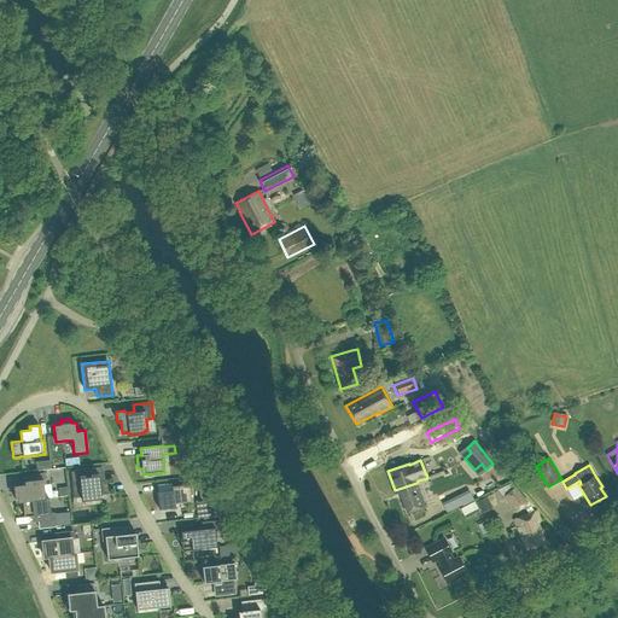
[(99,495),(109,494),(106,479),(103,479),(103,476),(89,477),(88,470),(70,472),(74,497),(83,496),(85,502),(99,501),(99,495)]
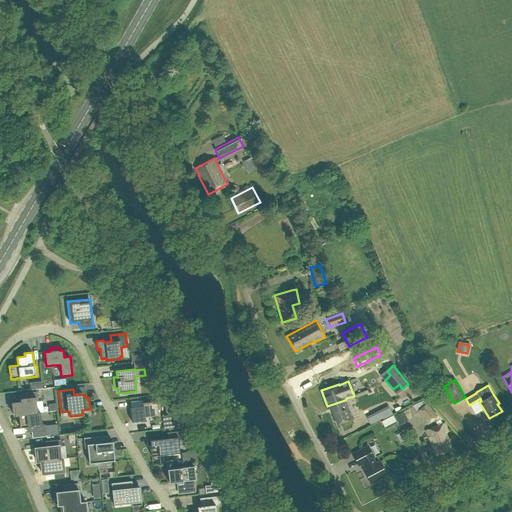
[(19,415),(37,413),(36,402),(38,402),(37,392),(21,393),(22,401),(13,402),(14,416),(19,416),(19,415)]
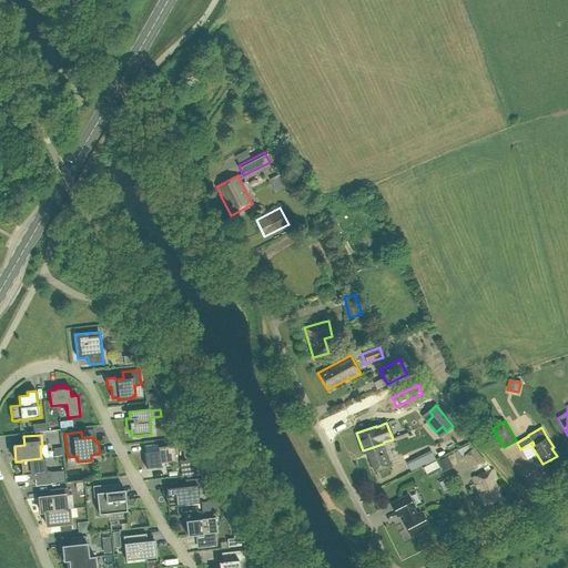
[(366,449),(367,453),(375,472),(391,466),(383,444),(366,449)]
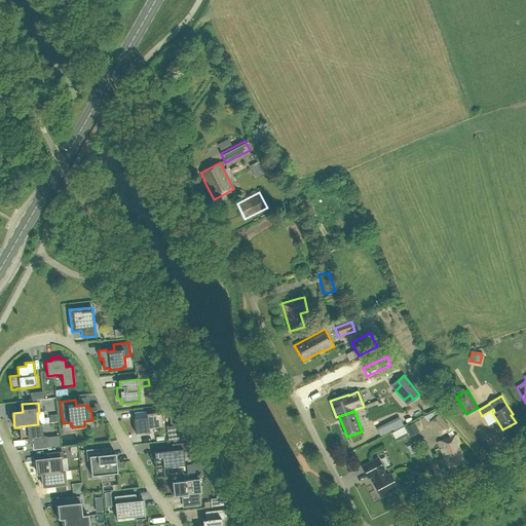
[(146,414),(147,417),(134,419),(136,434),(149,433),(149,428),(163,427),(161,412),(146,414)]
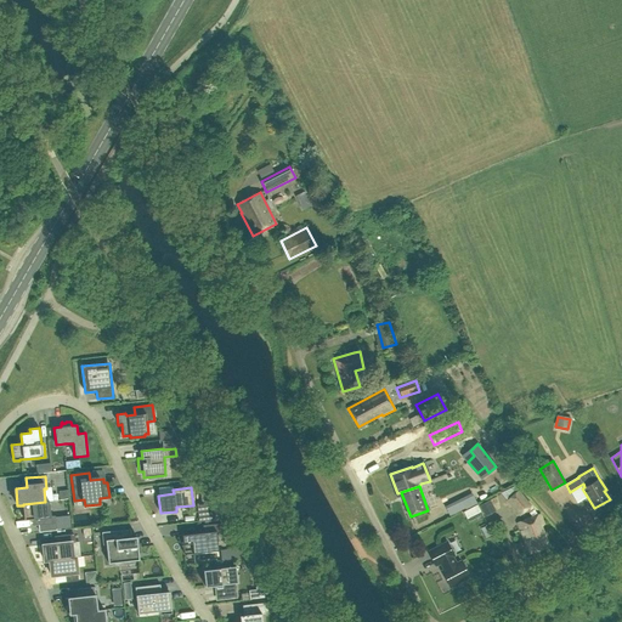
[(505,501),(519,516),(532,505),(519,490),(505,501)]
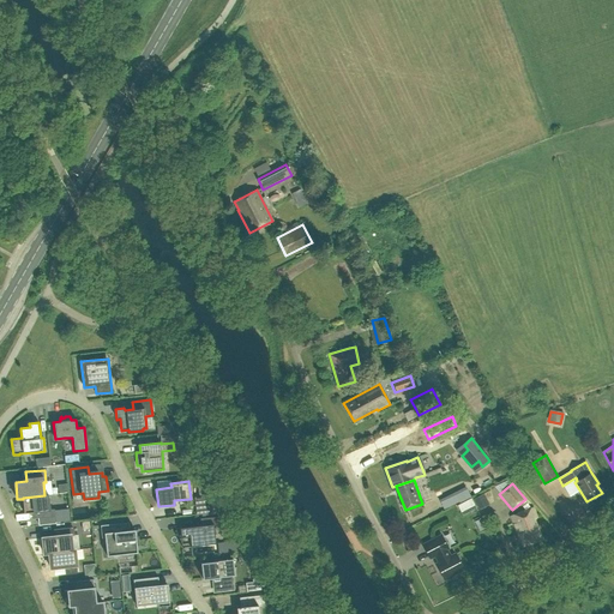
[(461,503),(471,498),(465,488),(457,493),(456,492),(440,499),(445,509),(461,501),(461,503)]
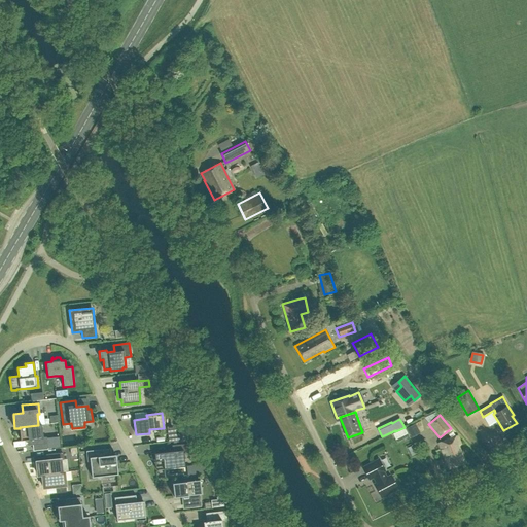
[(20,427),(20,428),(21,441),(30,440),(30,446),(47,444),(46,437),(43,437),(41,424),(38,425),(20,427)]
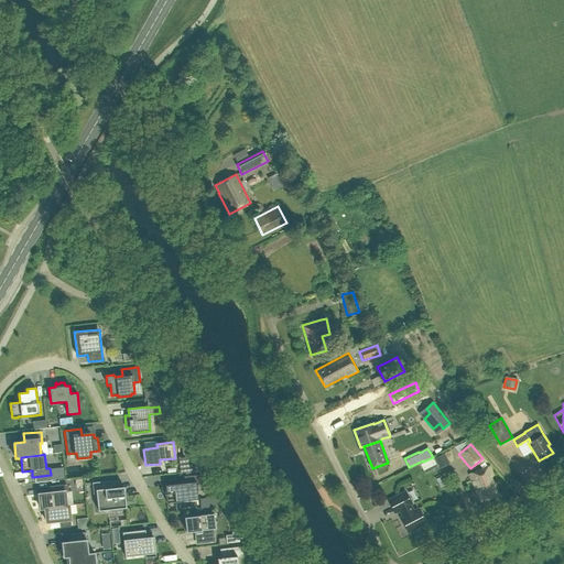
[(194,455),(179,457),(181,473),(195,470),(194,455)]
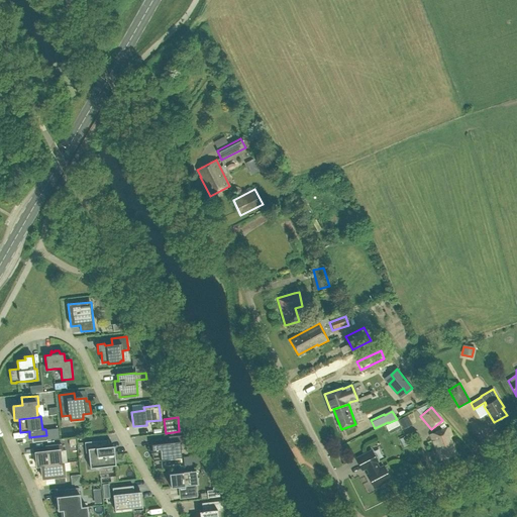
[(451,436),(448,427),(430,434),(440,460),(455,454),(449,437),(451,436)]
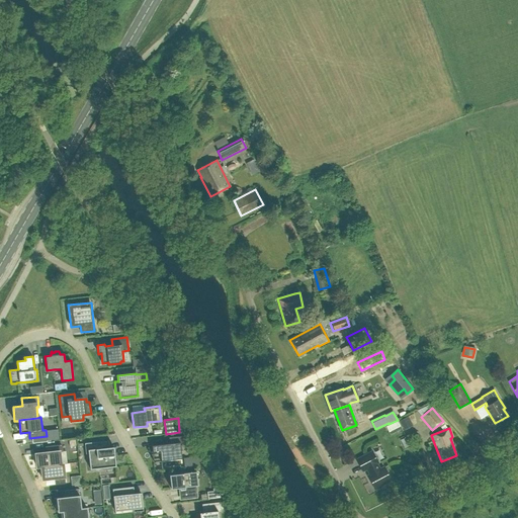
[(154,462),(181,459),(180,444),(183,443),(183,436),(168,438),(169,444),(152,446),(154,462)]
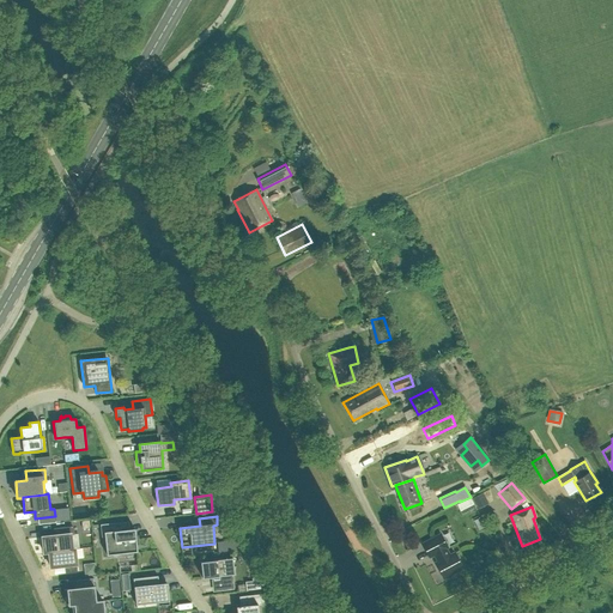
[(102,538),(104,536),(107,556),(138,552),(134,528),(129,529),(128,521),(101,525),(102,538)]
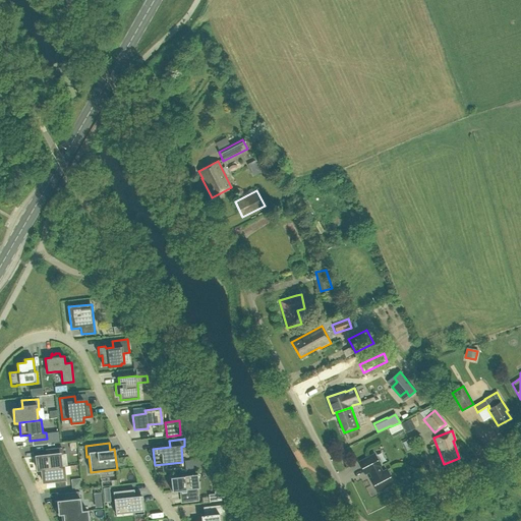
[(42,469),(61,467),(60,455),(62,454),(62,448),(46,450),(47,455),(36,457),(38,470),(42,469)]
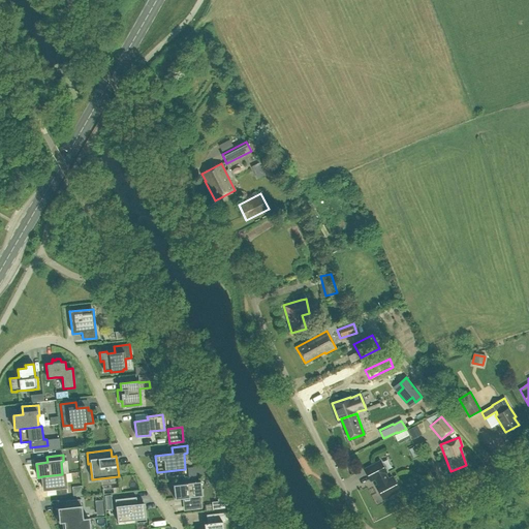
[(393,477),(387,479),(384,473),(386,472),(380,461),(365,469),(371,480),(375,478),(378,485),(376,486),(382,499),(399,490),(393,477)]
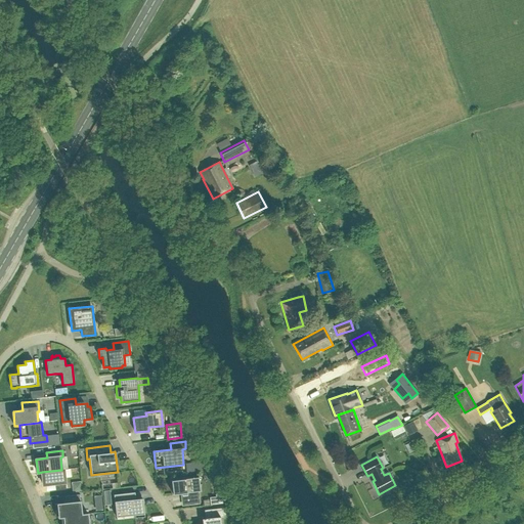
[(42,472),(43,485),(56,484),(56,489),(66,488),(64,483),(66,483),(64,469),(61,470),(42,472)]
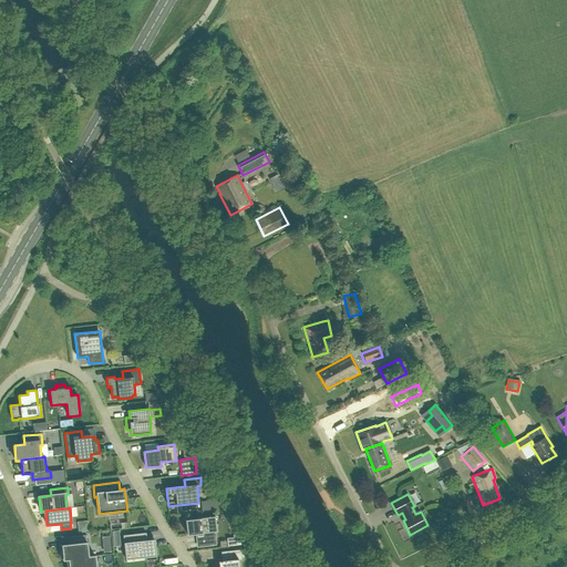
[(194,518),(185,519),(187,535),(197,534),(198,546),(209,545),(208,533),(217,532),(215,516),(203,518),(203,516),(194,517),(194,518)]
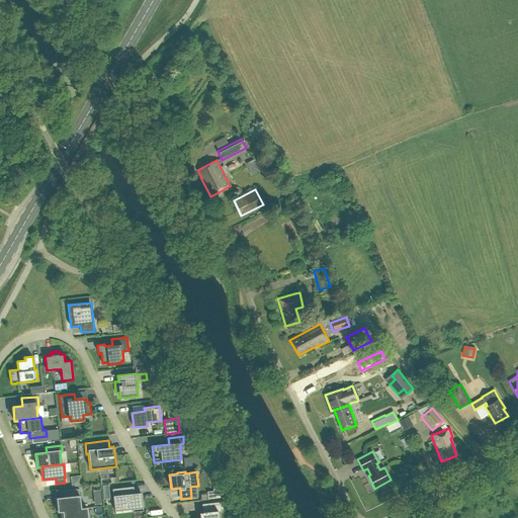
[(134,487),(112,489),(115,511),(133,509),(134,512),(144,511),(142,493),(134,494),(134,487)]
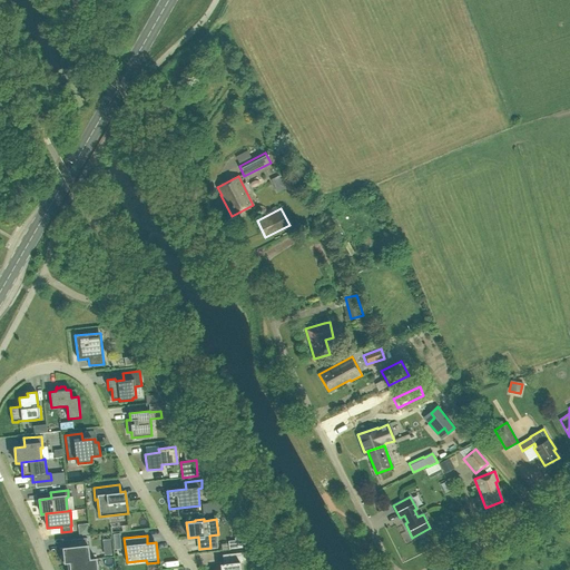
[(67,562),(89,560),(89,559),(87,538),(71,540),(71,547),(61,548),(62,563),(67,562)]
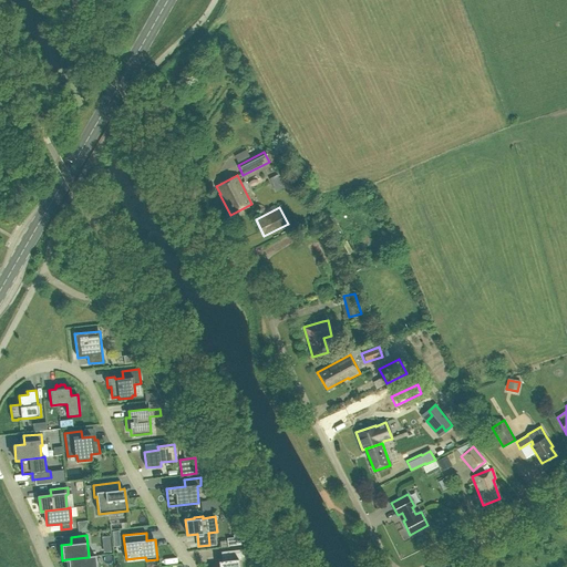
[(238,566),(238,560),(241,559),(240,549),(222,552),(223,560),(218,562),(219,562),(219,566),(238,566)]
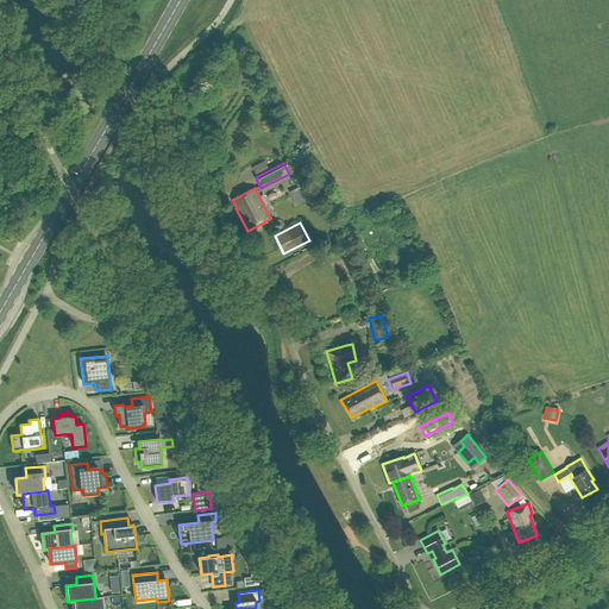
[(71,601),(71,608),(102,608),(102,597),(95,597),(95,598),(71,601)]
